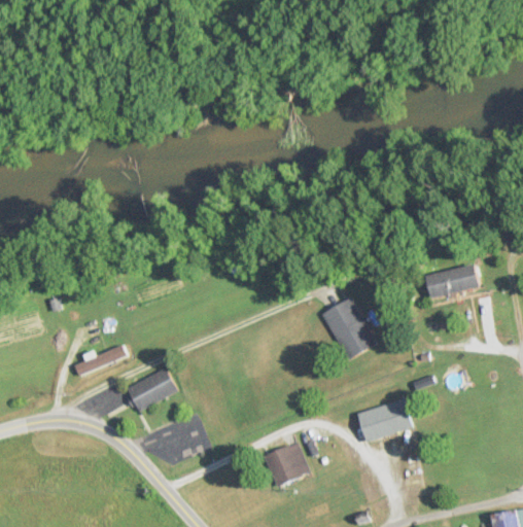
[(429,297),(479,287),(474,265),(424,275),(429,297)]
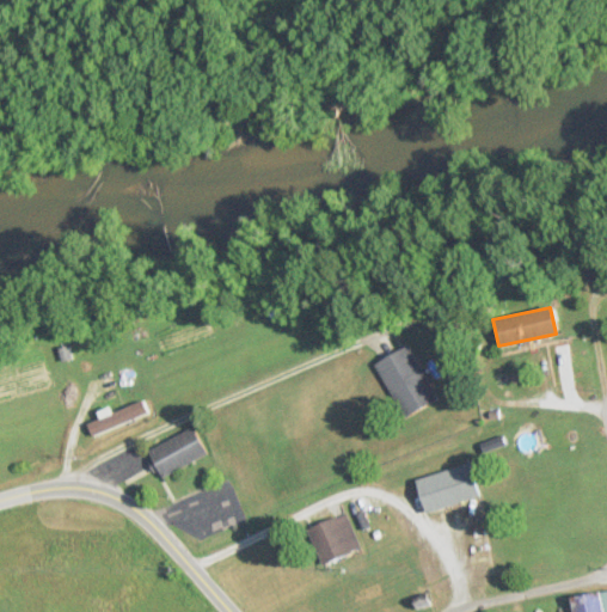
[(403,417),(435,401),(408,346),(374,362),(403,417)]
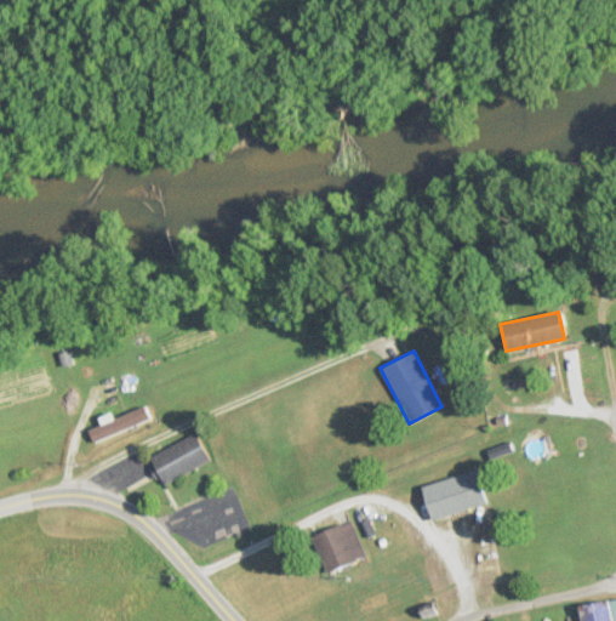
[(147,420),(142,406),(86,431),(91,443),(147,420)]
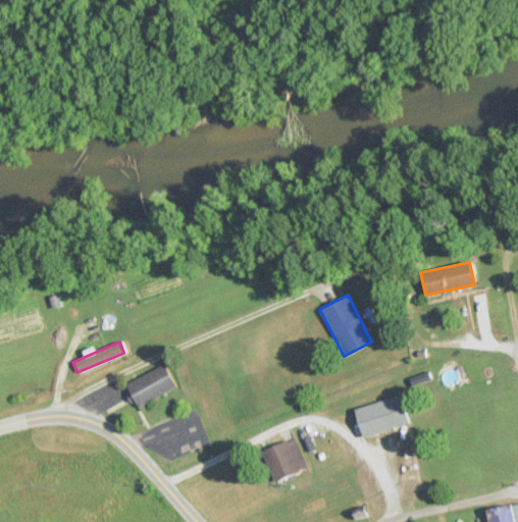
[(174,387),(163,365),(123,385),(136,408),(174,387)]
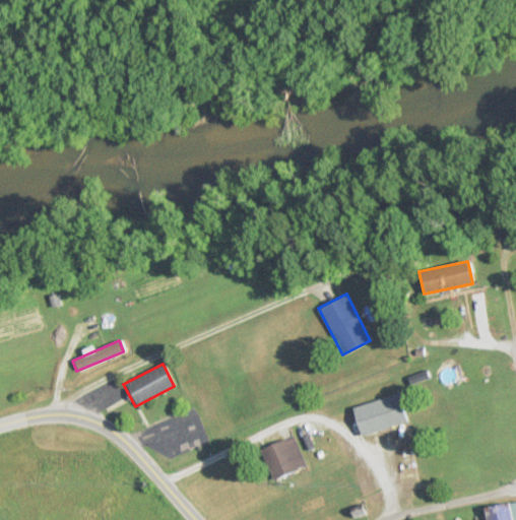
[(360,436),(405,423),(398,394),(351,407),(360,436)]
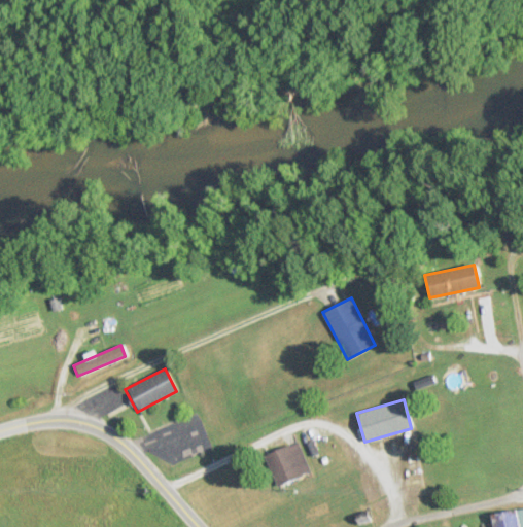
[(308,471),(294,442),(265,455),(277,485),(308,471)]
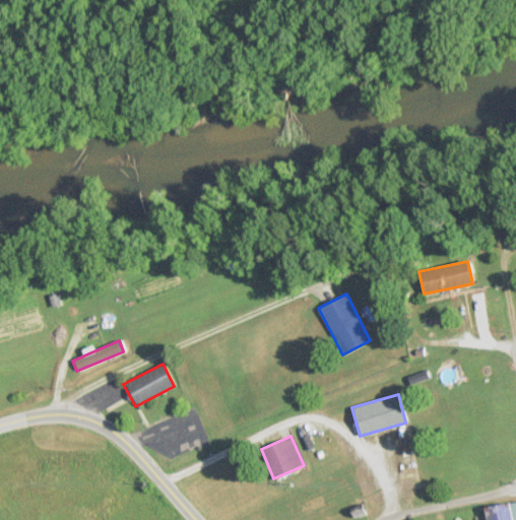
[(486,519),(515,519),(515,502),(485,506),(486,519)]
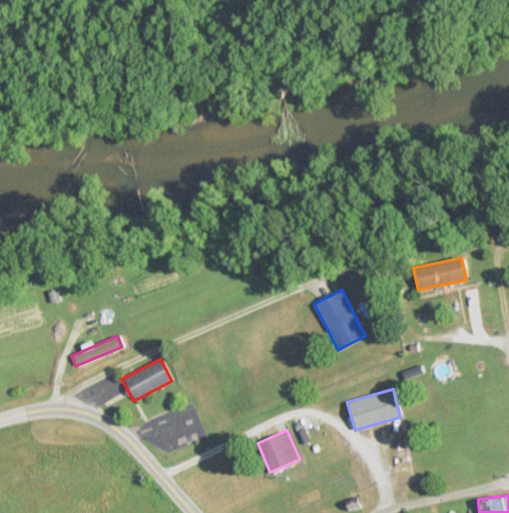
All buildings are outlined.
